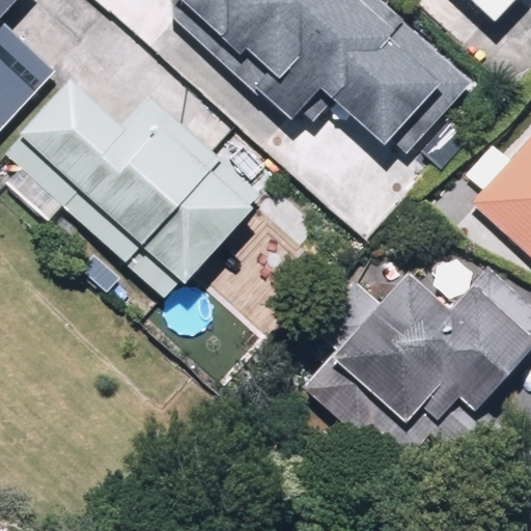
[(0,0),(0,132),(55,71),(0,22),(0,18),(16,0),(0,0)]
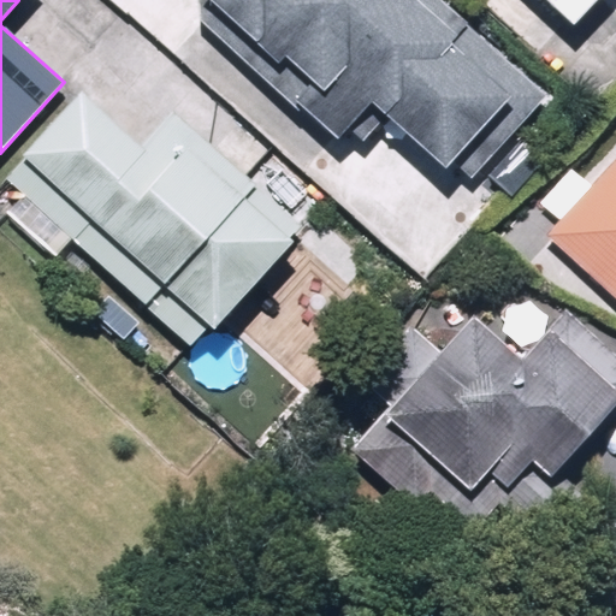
[(330,98),(409,173),(491,90),(397,0),(161,0),(297,130),(330,98)]
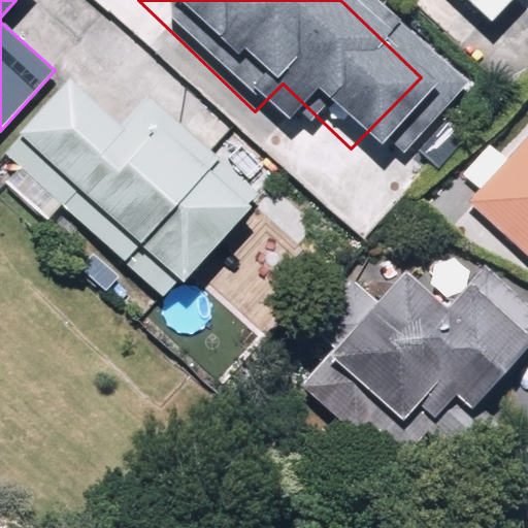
[(407,0),(457,51),(509,0),(407,0)]
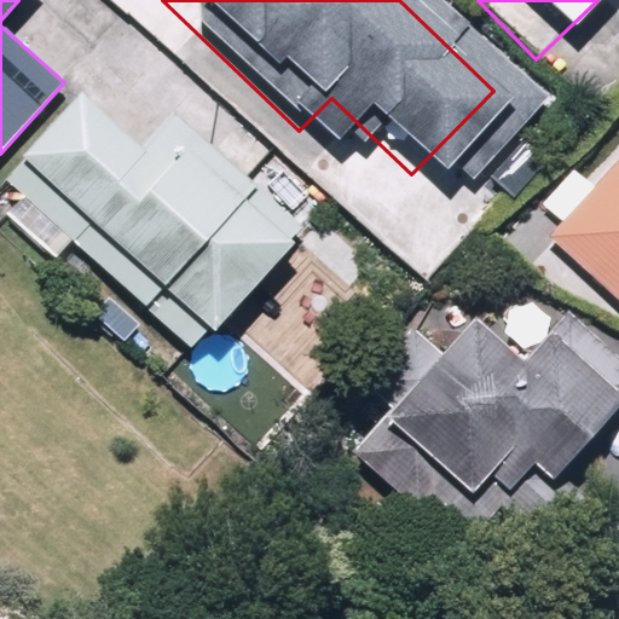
[(143,146),(84,93),(3,183),(19,197),(6,213),(58,260),(75,241),(196,351),(294,243),(288,238),(300,225),(174,113),(143,146)]
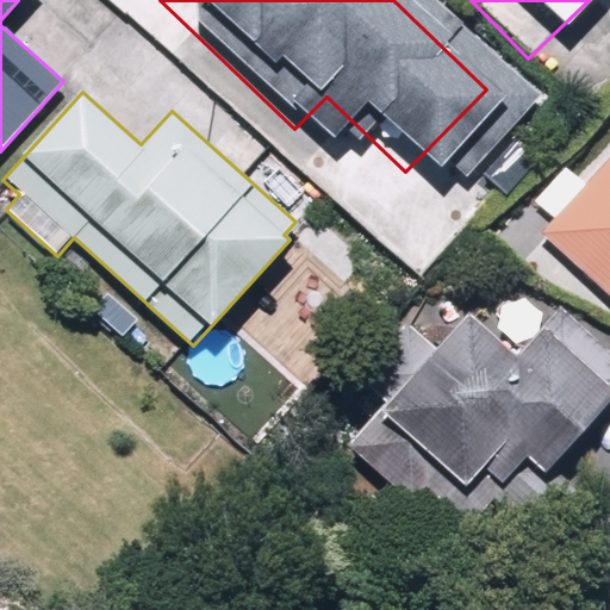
[(609,151),(518,255),(609,336),(609,151)]
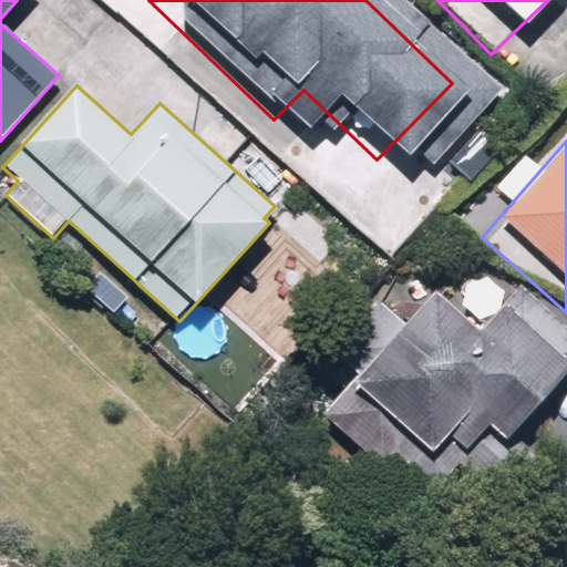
[(454,341),(411,298),(294,420),(363,487),(381,470),(422,508),(444,486),(437,480),(462,453),(476,467),(566,372),(566,347),(505,288),(454,341)]
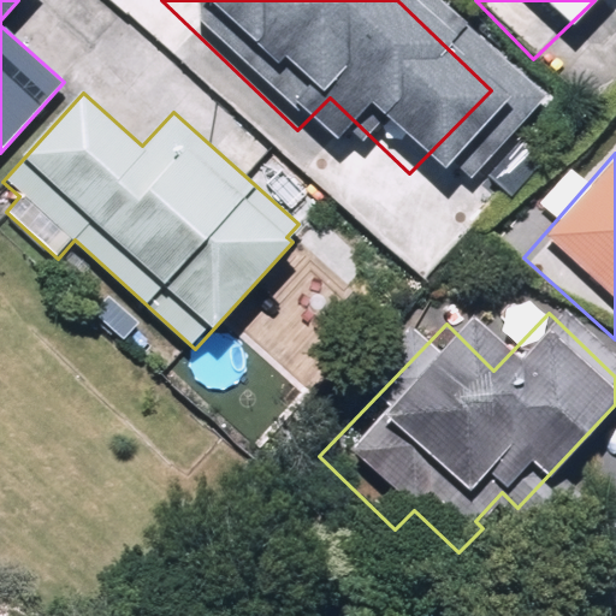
All buildings are outlined.
